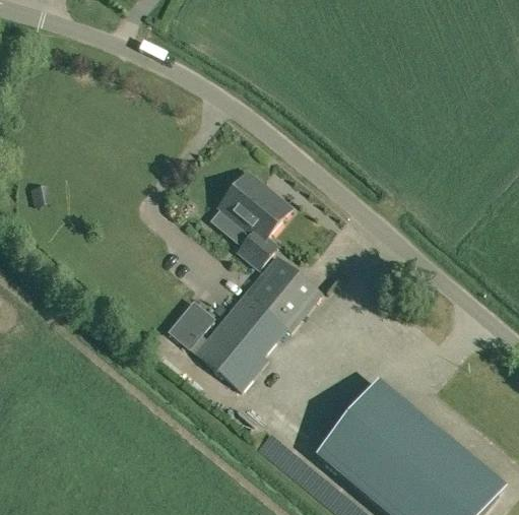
[(245,204),(263,185),(247,171),(217,206),(251,234),(256,227),(253,223),(258,216),(245,204)]
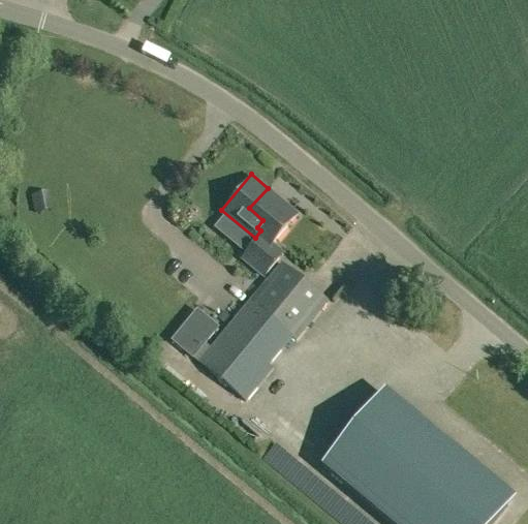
[(296,211),(268,188),(249,208),(262,220),(257,227),(260,230),(255,238),(241,254),(262,272),(281,249),(271,241),(296,211)]
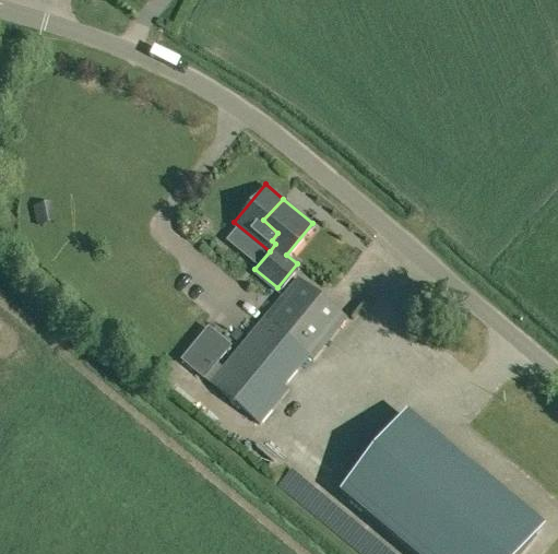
[(210,380),(258,421),(286,386),(281,382),(306,352),(310,356),(344,315),(295,274),(210,380)]
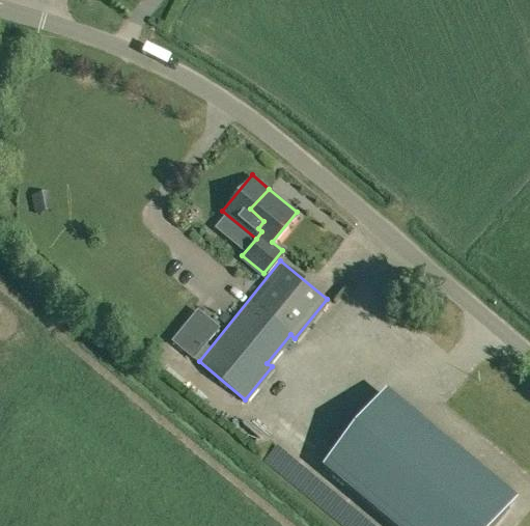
[(193,357),(219,326),(197,307),(171,339),(193,357)]
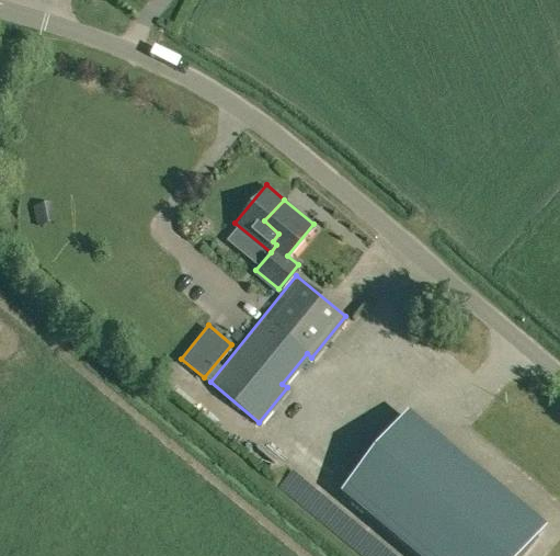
[(401,420),(342,491),(420,555),(518,555),(537,534),(401,420)]
